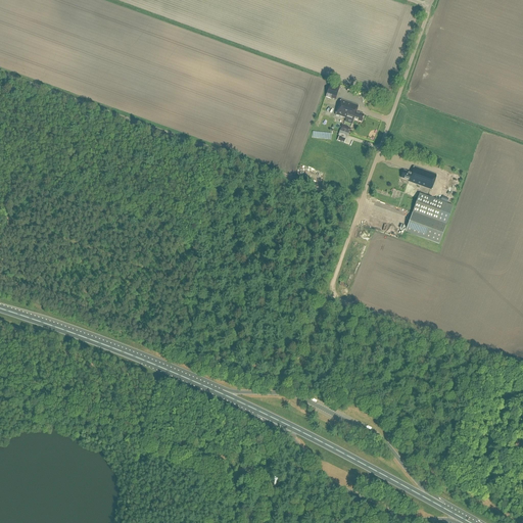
[(339,89),(330,86),(327,95),(331,97),(333,92),(338,94),(339,89)]
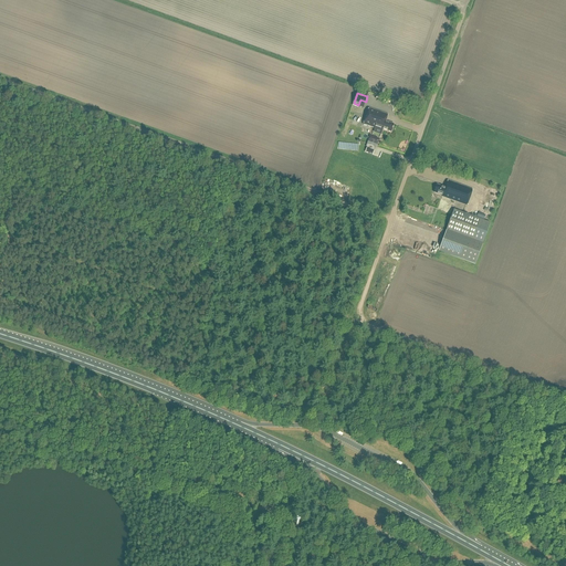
[(368,95),(367,103),(380,106),(383,98),(368,95)]
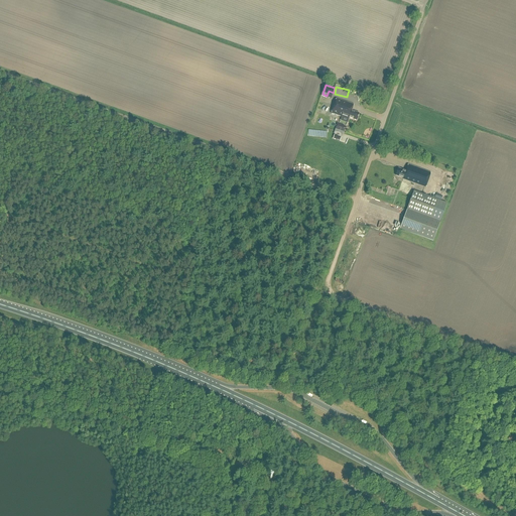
[(357,121),(360,114),(352,111),(354,105),(337,99),(331,114),(349,120),(349,118),(357,121)]
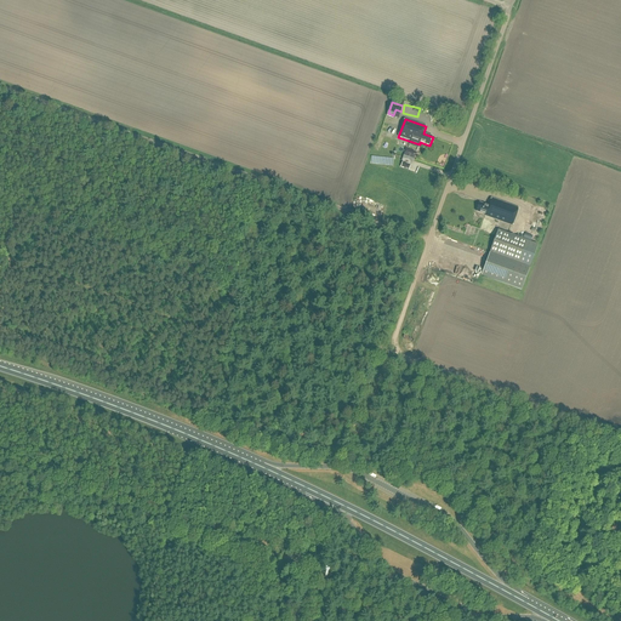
[(414,152),(414,151),(406,148),(404,157),(415,160),(417,153),(414,152)]
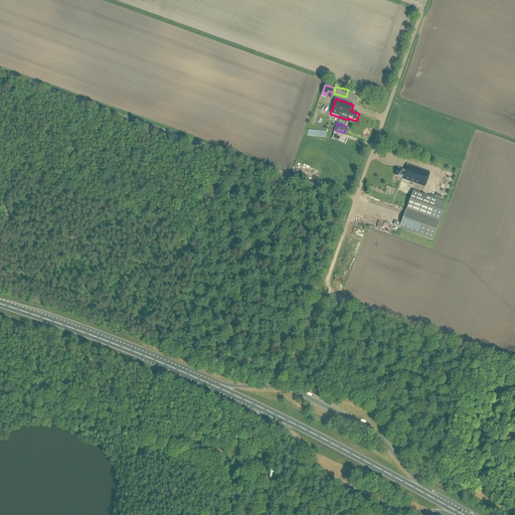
[(431,173),(408,165),(405,171),(397,168),(395,175),(402,178),(402,179),(425,187),(431,173)]
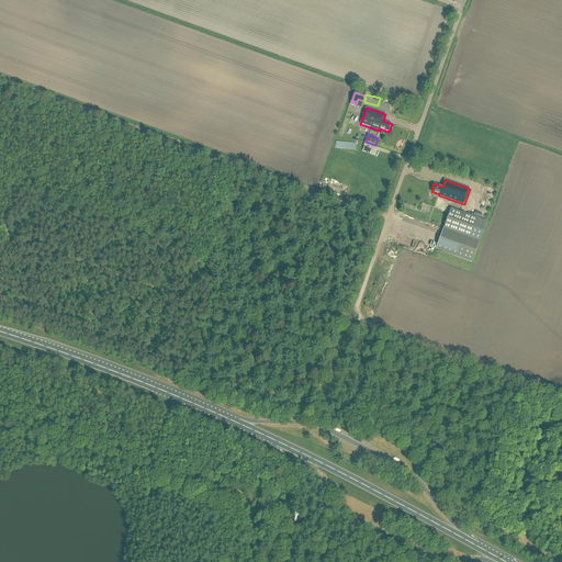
[(470,238),(478,218),(451,209),(444,229),(470,238)]
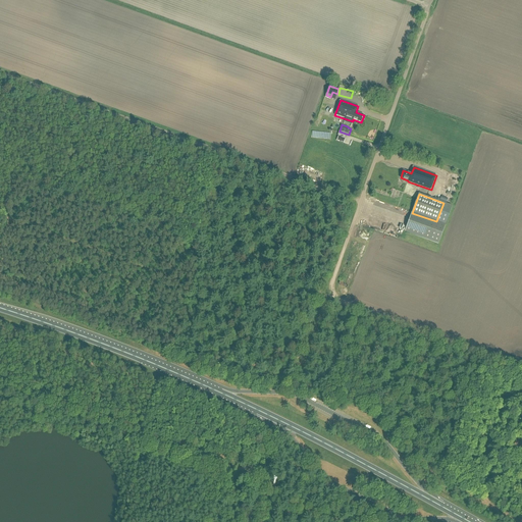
[(405,232),(438,245),(446,226),(412,214),(405,232)]
